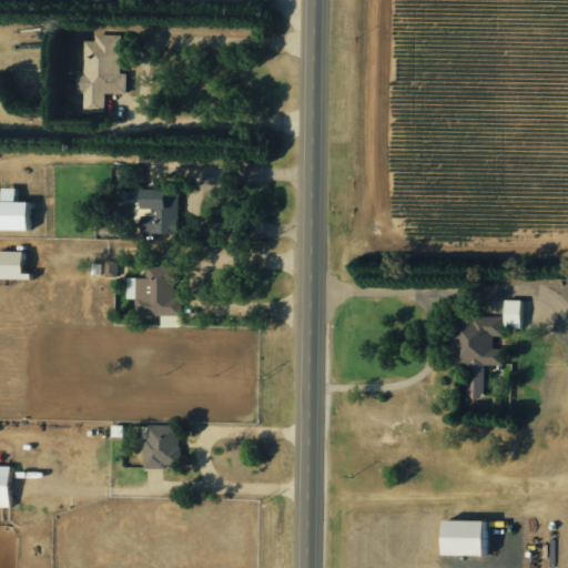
[(123,34),(98,34),(98,41),(88,41),(88,73),(81,73),(81,94),(91,94),(91,115),(110,115),(110,97),(131,97),(131,82),(131,73),(123,73),(123,34)]
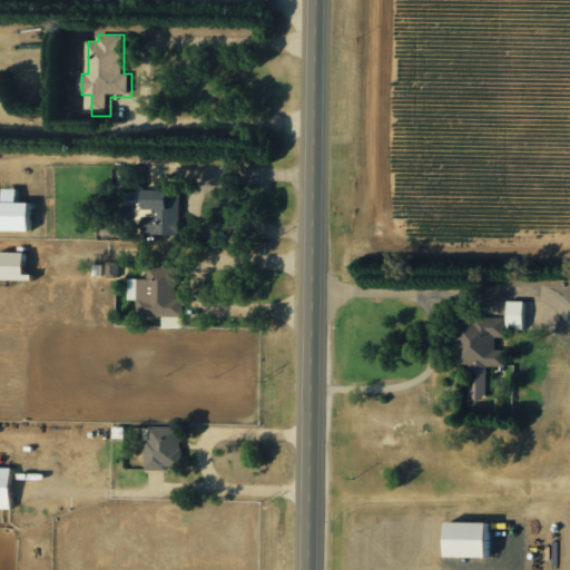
[(0,231),(30,232),(30,202),(13,202),(13,188),(0,187),(0,231)]
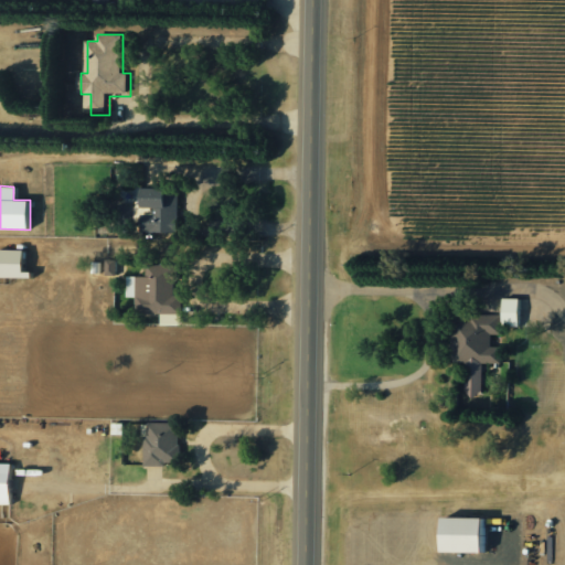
[(138,231),(176,232),(177,188),(139,187),(138,206),(152,206),(151,222),(138,221),(138,231)]
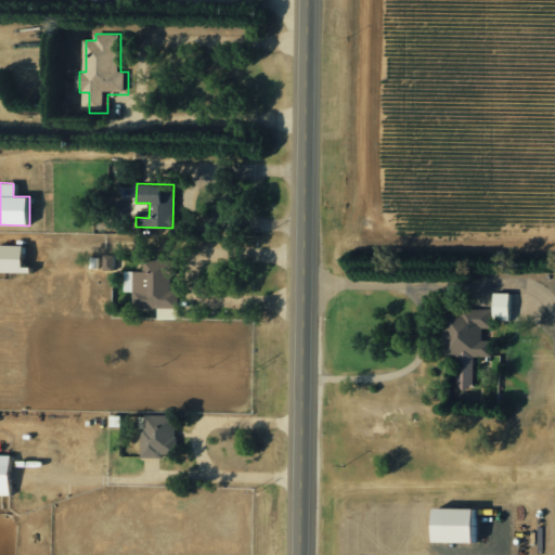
[(21,267),(22,245),(0,244),(0,271),(28,272),(28,267),(21,267)]
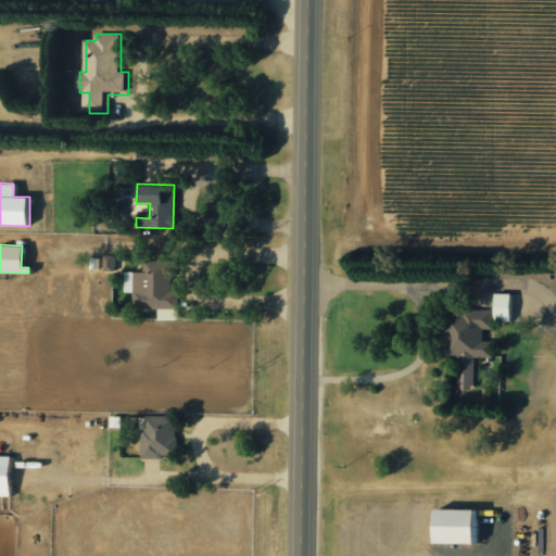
[(102,270),(112,270),(113,256),(103,255),(102,270)]
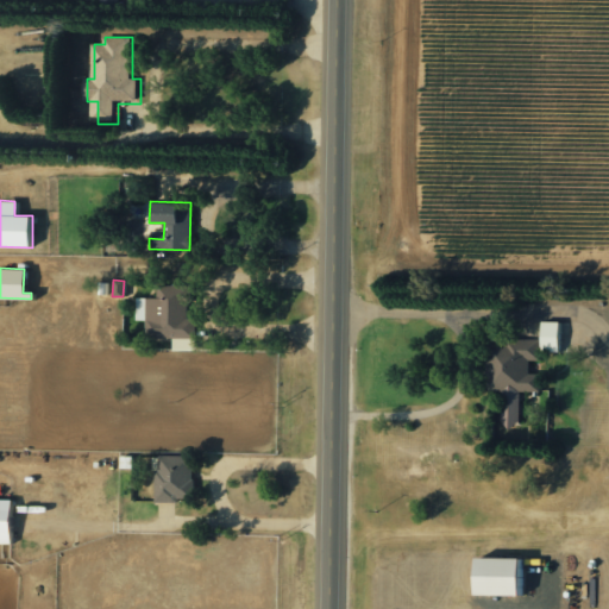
[(145,297),(144,337),(193,338),(194,319),(187,319),(188,286),(156,284),(156,299),(145,297)]
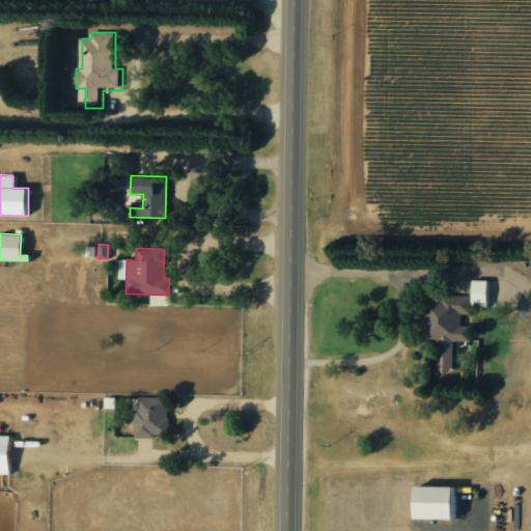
[(487,280),(471,280),(470,306),(485,307),(487,280)]
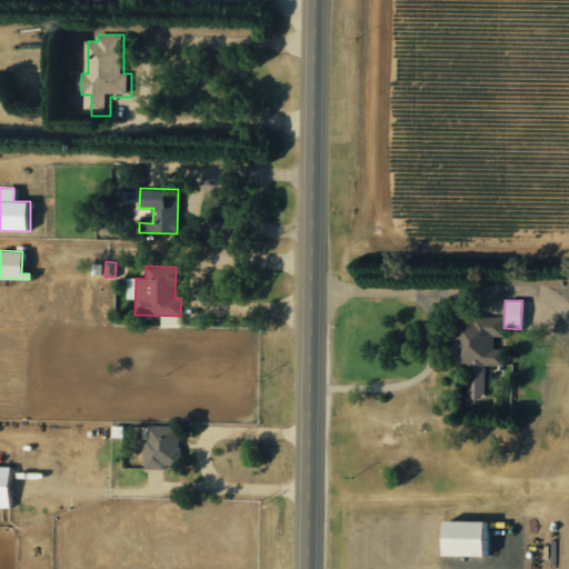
[(160,327),(181,328),(181,317),(161,317),(160,327)]
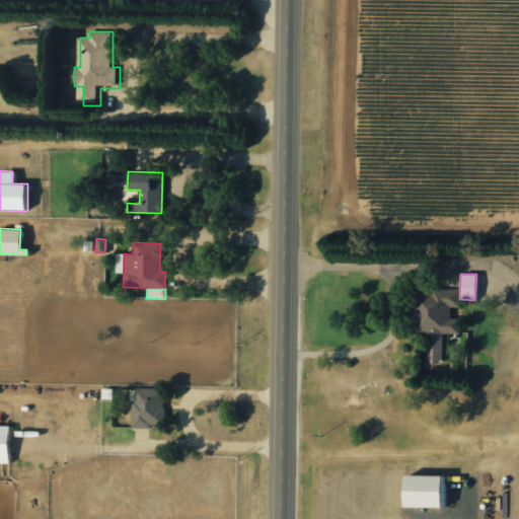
[(442,334),(458,332),(458,320),(450,320),(450,306),(458,306),(458,290),(414,291),(415,334),(427,332),(427,363),(443,362),(442,334)]
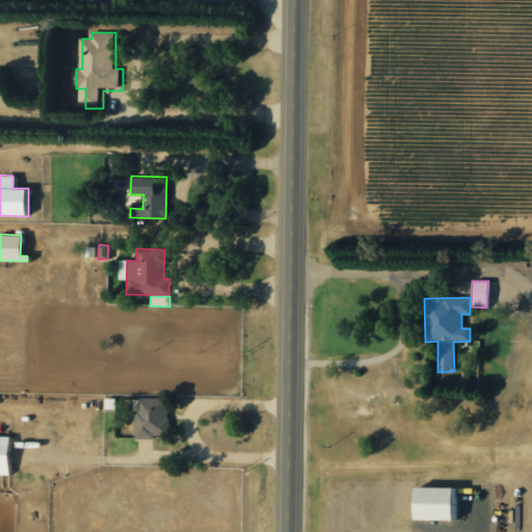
[(134,437),(164,437),(165,399),(134,398),(134,437)]
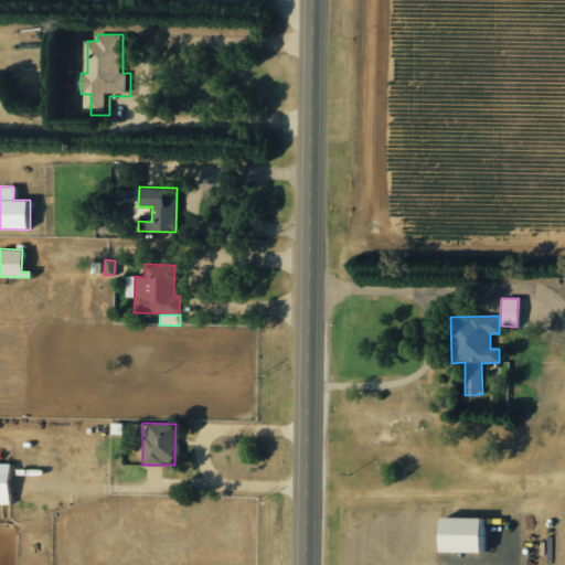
[(0,503),(8,503),(9,464),(0,462),(0,503)]
